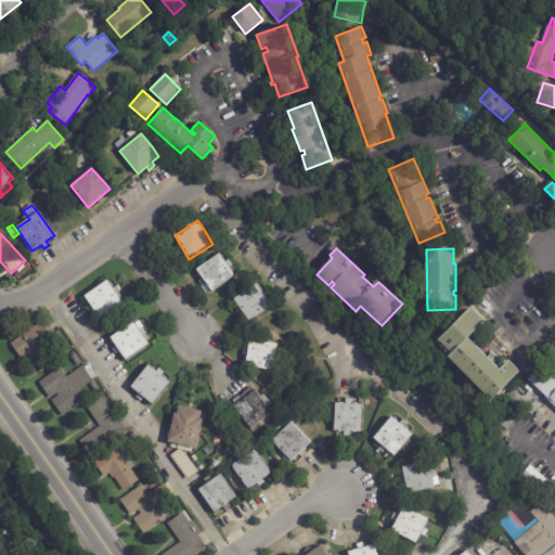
[(230,261),(233,266),(229,268),(235,278),(211,293),(210,291),(206,294),(202,287),(203,286),(198,281),(203,279),(196,270),(219,255),(224,262),(229,260),(230,261)]
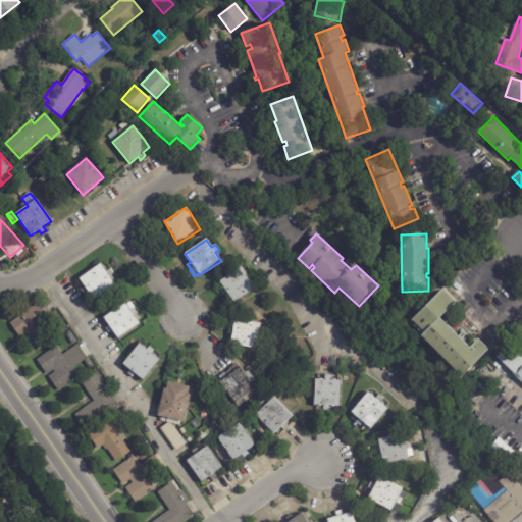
[(102,267),(106,272),(110,270),(113,275),(109,277),(115,285),(94,300),(88,293),(85,295),(82,290),(85,288),(80,279),(101,264),(102,267)]
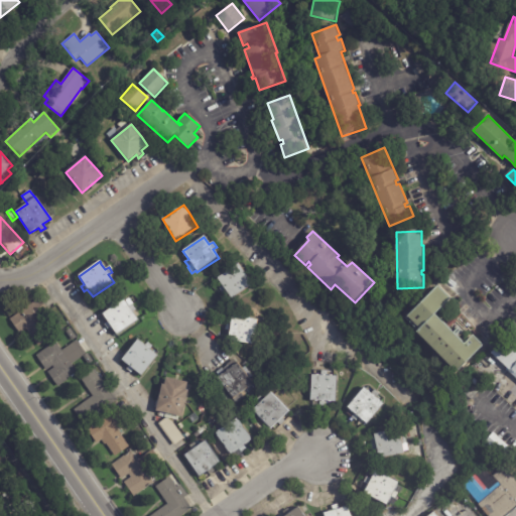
[(253,285),(232,299),(227,291),(223,293),(220,288),(223,286),(218,279),(239,264),(244,272),(248,270),(252,276),(248,278),(253,285)]
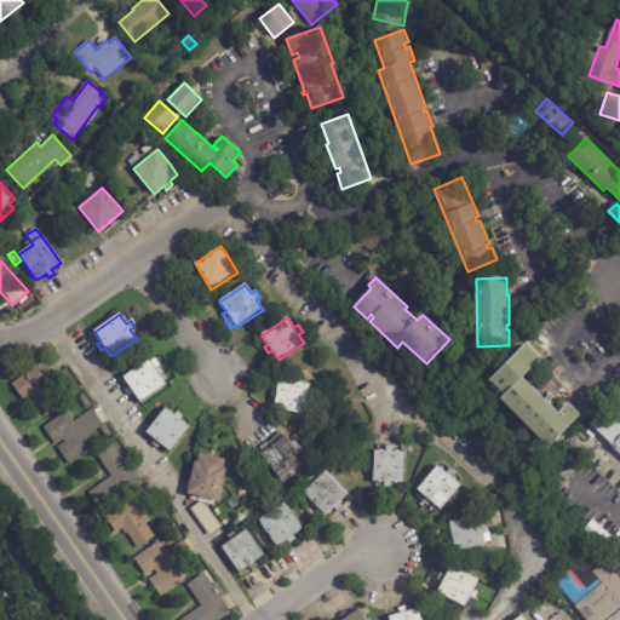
[(545,396),(560,411),(570,400),(583,412),(551,445),(504,397),(505,396),(489,380),(528,340),(544,356),(526,375),(545,396)]
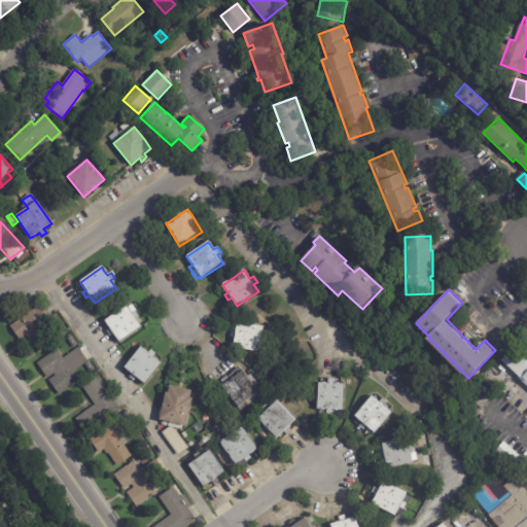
[(41,307),(50,319),(40,326),(54,344),(39,354),(27,337),(21,341),(10,327),(40,306),(41,307)]
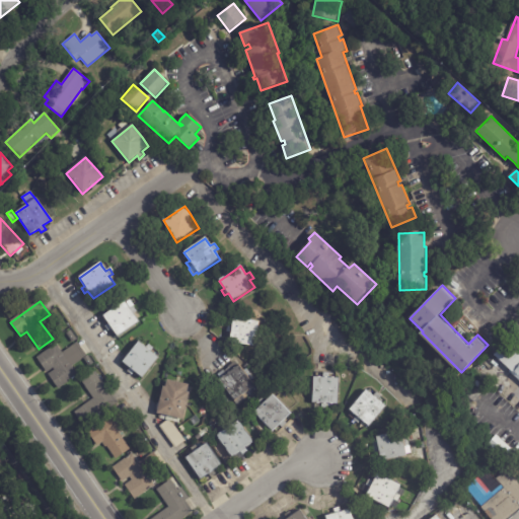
[(135,306),(136,307),(135,307),(138,312),(135,315),(140,323),(119,338),(114,329),(109,331),(106,326),(109,324),(104,317),(126,302),(127,304),(132,301),(135,306)]
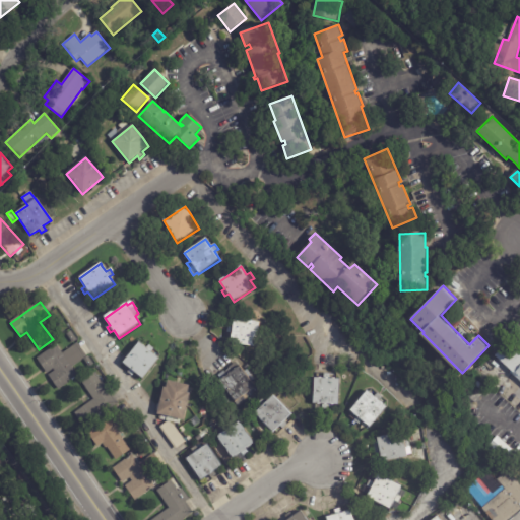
[(263,335),(262,340),(257,339),(255,348),(231,343),(233,333),(228,333),(229,327),(234,328),(235,319),(260,324),(258,332),(263,333),(263,335)]
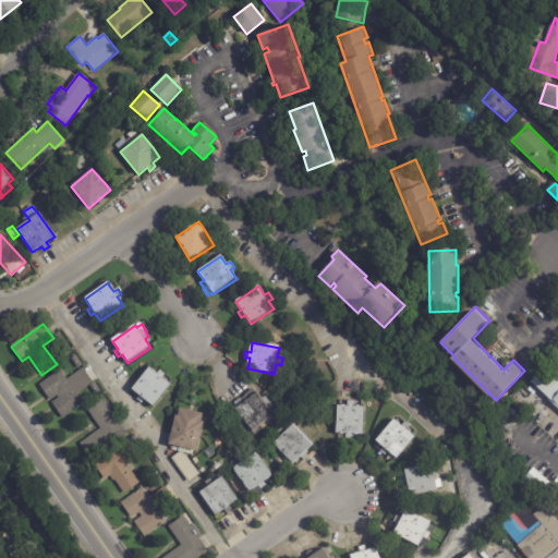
[(76,356),(83,365),(79,368),(71,360),(76,356)]
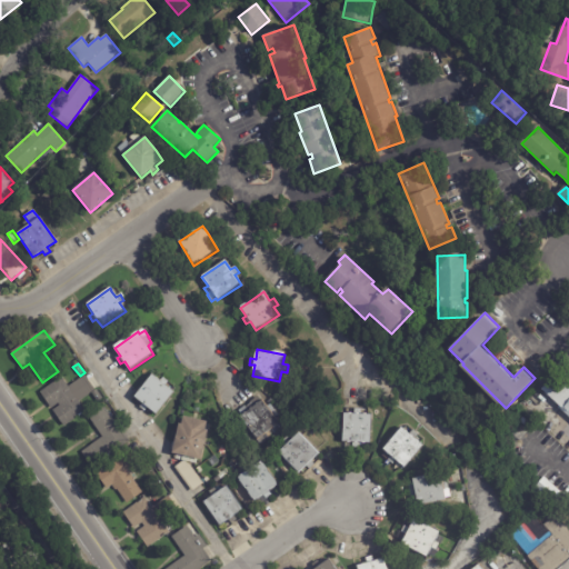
[(86,377),(96,391),(97,390),(102,399),(98,402),(91,393),(79,402),(86,412),(65,427),(52,410),(60,406),(58,403),(51,409),(40,392),(61,378),(68,388),(85,376),(86,377)]
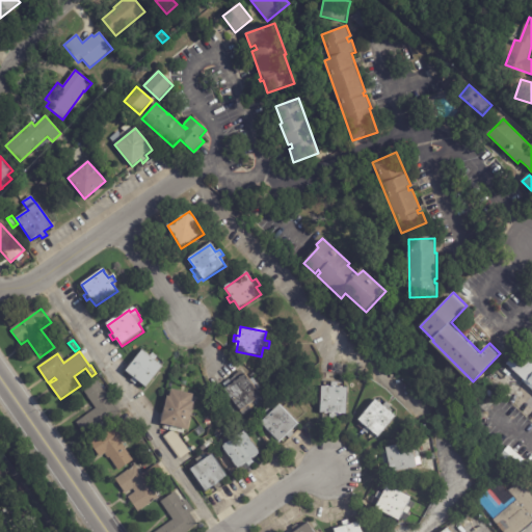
[(531,362),(531,389),(506,366),(520,351),(531,362)]
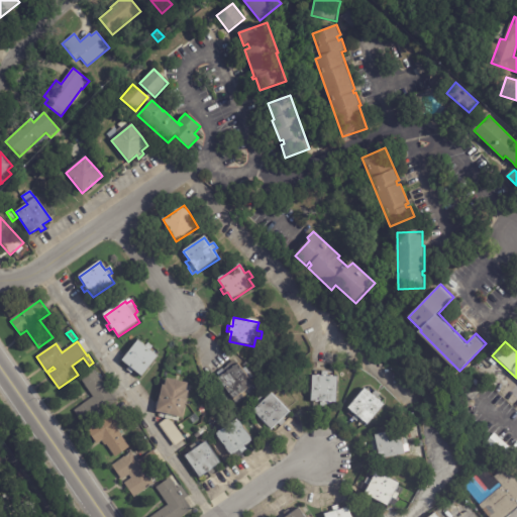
[(134,374),(133,375),(128,371),(130,369),(123,363),(139,342),(146,347),(149,344),(153,348),(151,351),(159,357),(142,379),(135,373),(134,374)]
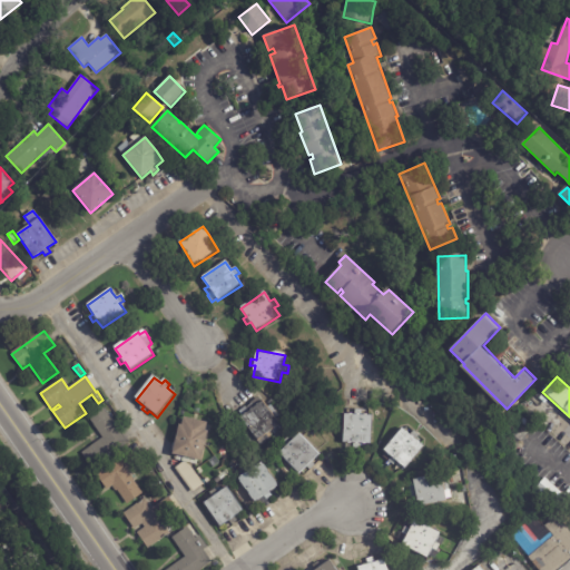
[(267,409),(279,425),(257,442),(241,420),(263,403),(267,409)]
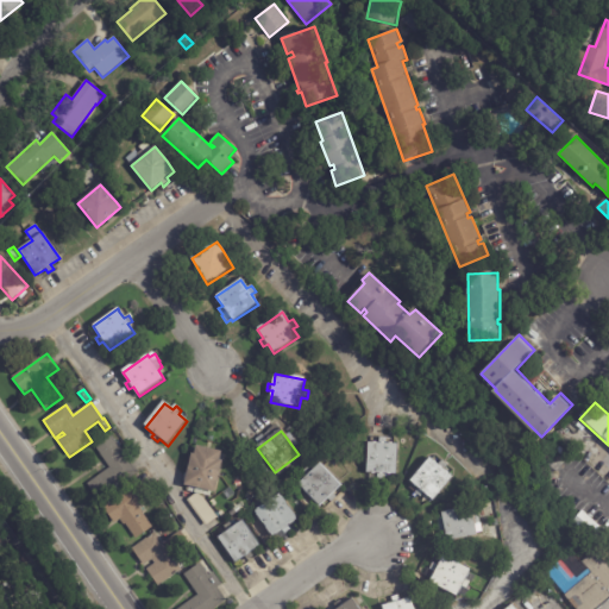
[(129,460),(138,473),(120,487),(121,488),(114,494),(113,491),(99,501),(87,484),(110,468),(95,449),(112,437),(120,449),(124,446),(132,458),(129,460)]
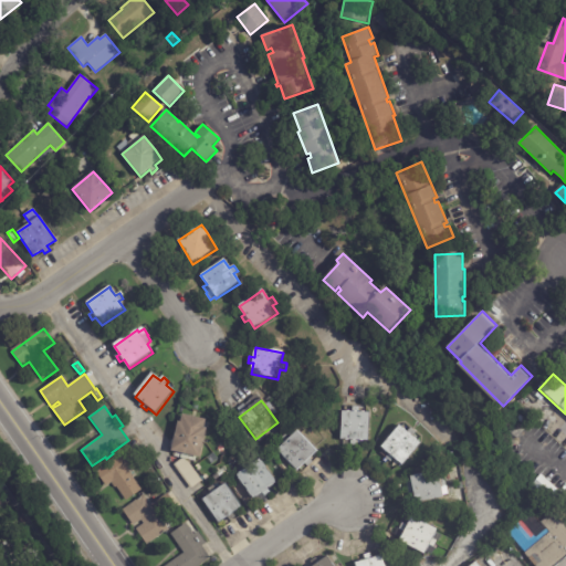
[(353,413),(370,413),(368,441),(358,441),(357,446),(350,446),(350,441),(342,440),(343,412),(353,413)]
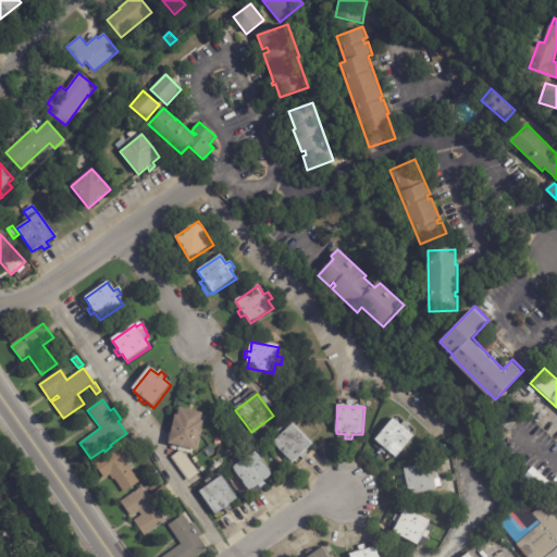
[(189,411),(203,415),(201,422),(203,423),(197,452),(193,452),(192,455),(182,453),(186,455),(200,475),(190,482),(173,457),(180,452),(171,450),(172,446),(169,445),(175,417),(177,417),(180,409),(189,411)]
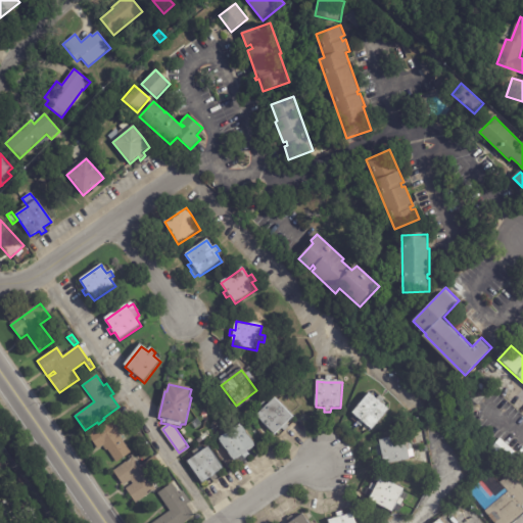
[(376,400),(389,412),(372,431),(352,414),(370,394),(376,400)]
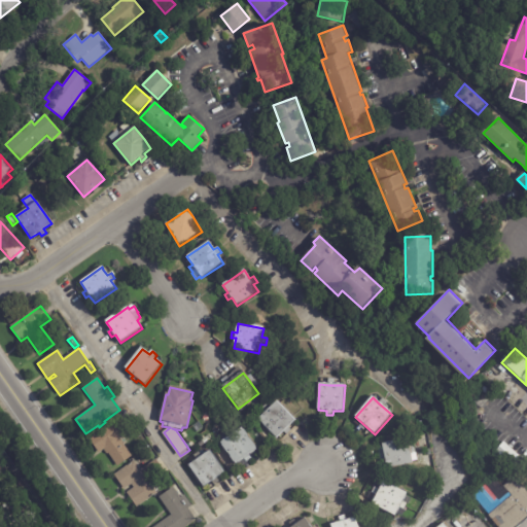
[(291,430),(291,431),(286,435),(283,432),(277,440),(258,420),(266,413),(261,409),(266,405),(270,409),(277,402),(294,421),(288,427),(291,430)]
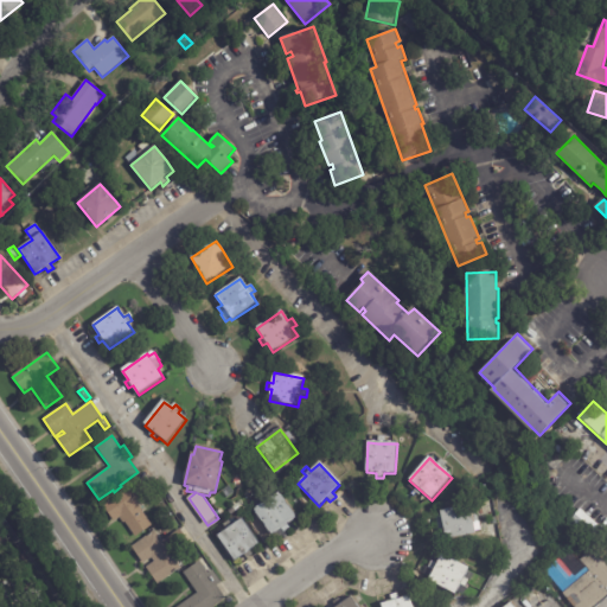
[(145,491),(149,498),(138,505),(152,526),(135,538),(125,523),(123,524),(119,517),(113,521),(102,505),(138,481),(145,491)]
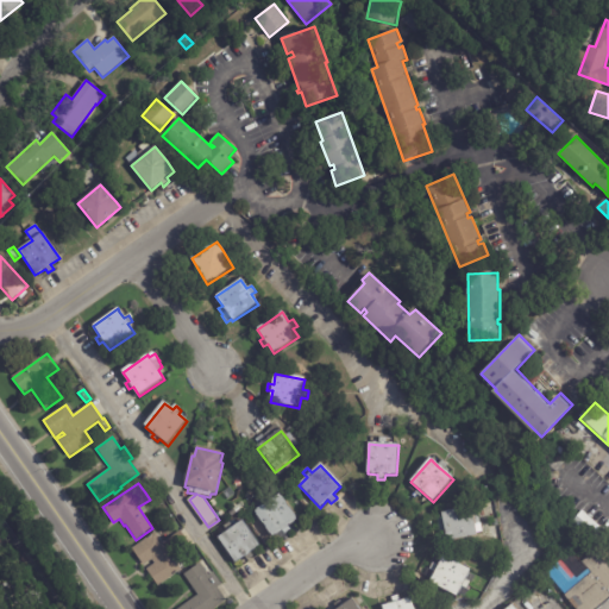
[(230,488),(234,495),(228,500),(223,493),(230,488)]
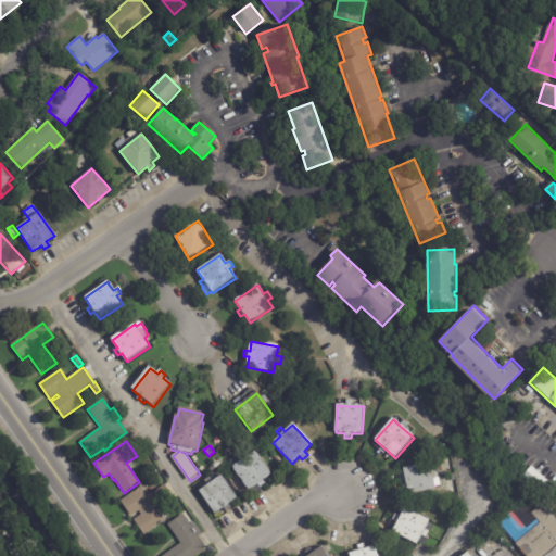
[(262,487),(261,489),(258,485),(249,492),(242,483),(243,482),(232,468),(255,453),(257,454),(262,460),(262,462),(264,465),(265,465),(270,472),(270,474),(270,475),(268,476),(272,481),(266,485),(266,484),(262,487)]
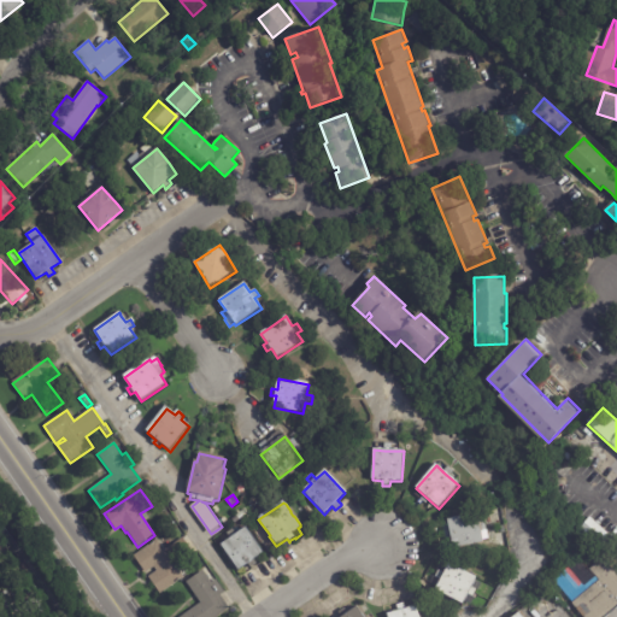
[(234,523),(231,519),(236,517),(236,516),(238,515),(236,512),(239,511),(240,512),(241,512),(246,509),(248,513),(234,523)]
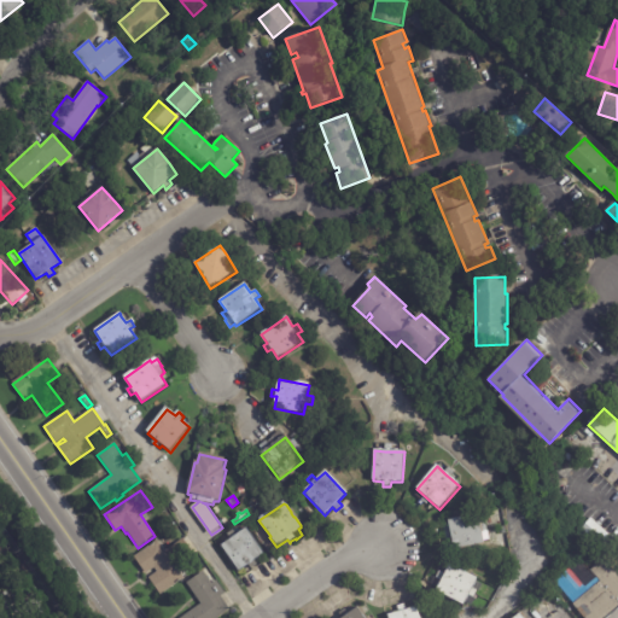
[(481,525),(484,543),(454,549),(448,520),(478,514),(481,525)]
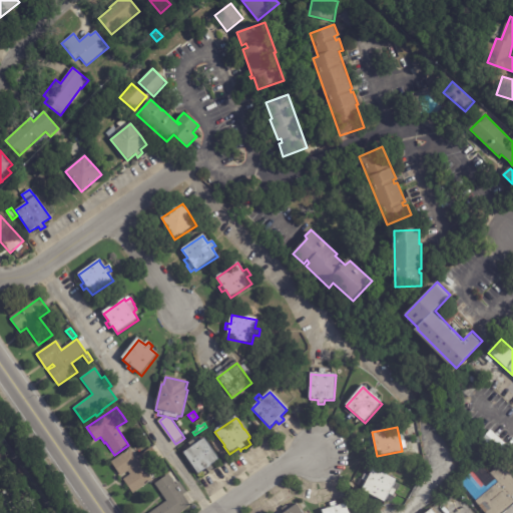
[(507,451),(501,457),(483,441),(491,431),(509,448),(507,451)]
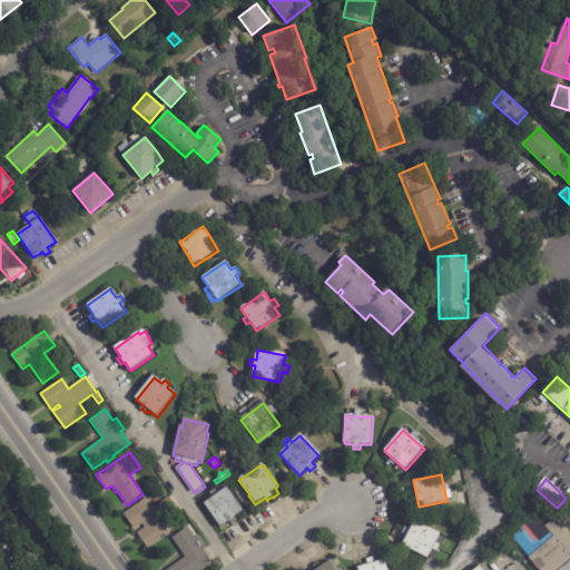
[(227,490),(244,513),(235,519),(237,522),(233,527),(231,523),(220,529),(205,507),(214,499),(209,494),(215,490),(219,495),(227,490)]
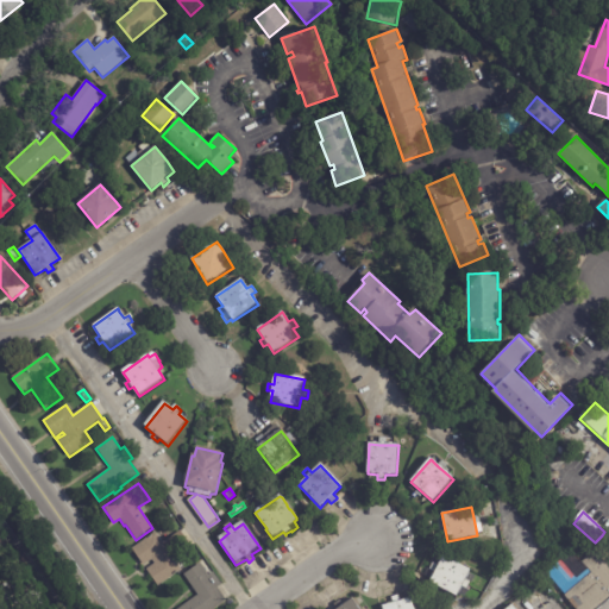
[(182,534),(192,548),(175,559),(182,571),(158,586),(146,570),(155,564),(152,560),(144,566),(132,550),(156,533),(163,545),(181,533),(182,534)]
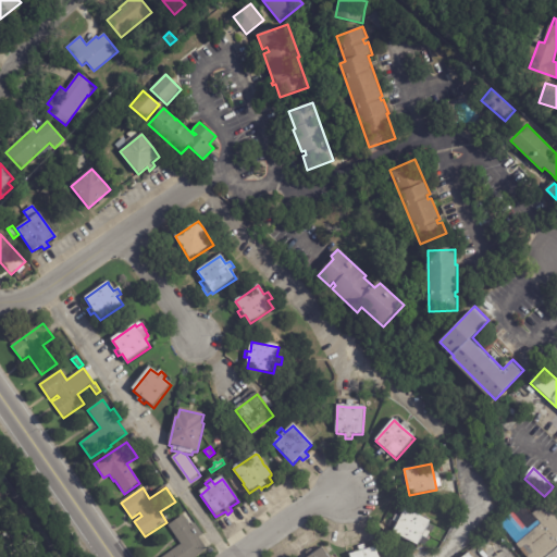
[(533,510),(531,507),(541,499),(544,503),(533,510)]
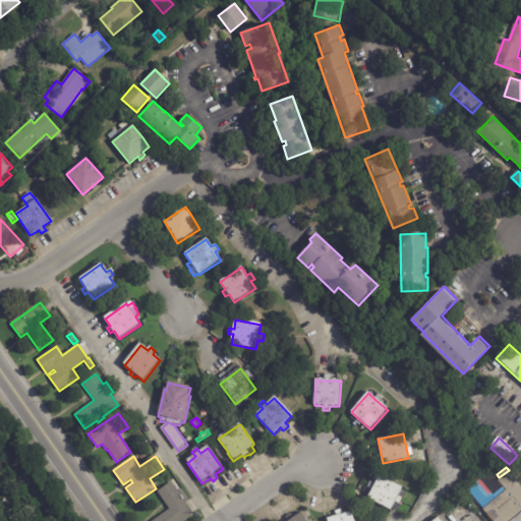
[(520,486),(520,514),(512,520),(491,520),(482,510),(505,490),(497,482),(508,472),(520,486)]
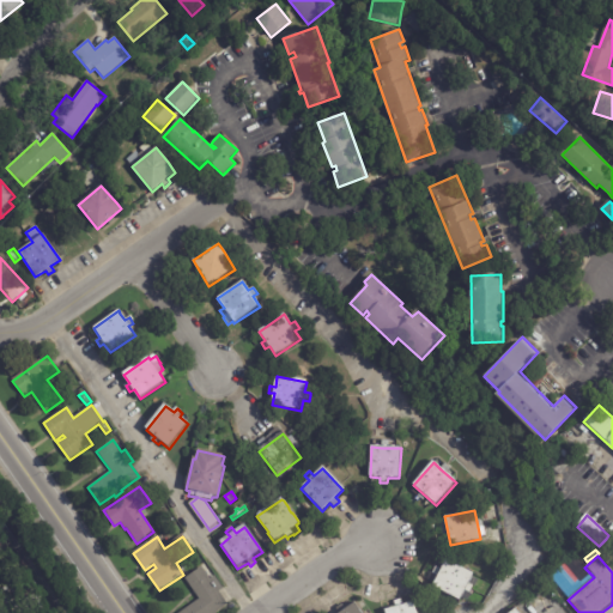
[(435,586),(448,560),(475,575),(474,577),(478,580),(474,587),(471,584),(467,590),(472,593),(467,601),(462,598),(461,601),(435,587),(435,586)]
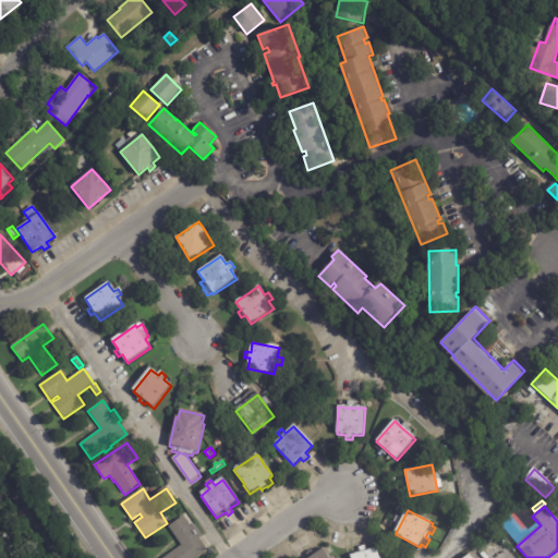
[(199,540),(207,552),(197,557),(162,557),(181,546),(169,528),(184,517),(192,528),(195,524),(204,536),(199,540)]
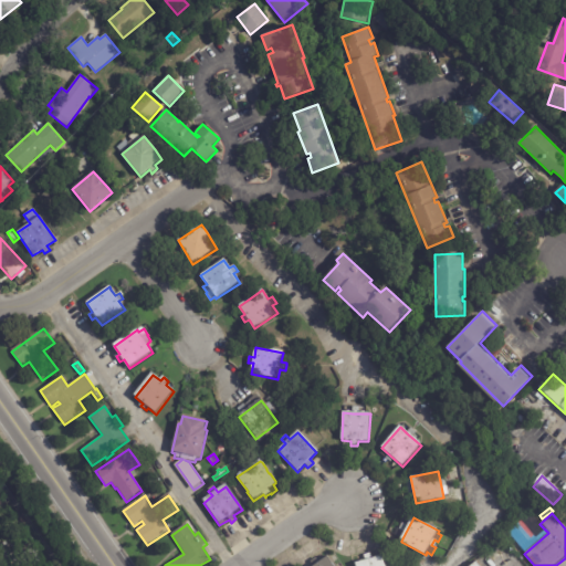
[(333,565),(326,556),(311,565),(333,565)]
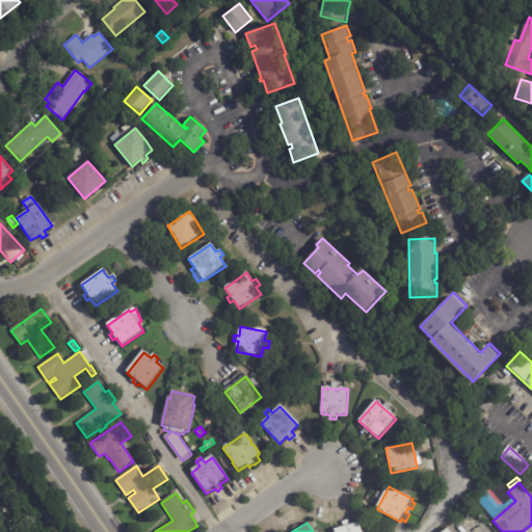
[(362,531),(334,531),(334,530),(360,523),(362,531)]
